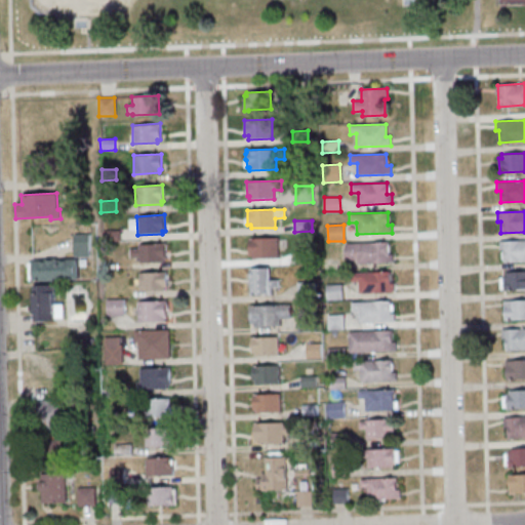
[(102,231),(119,230),(120,241),(103,241),(102,231)]
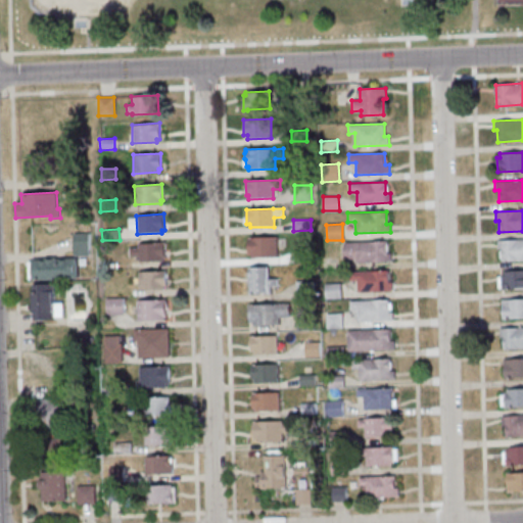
[(74,235),(74,255),(89,255),(89,234),(74,235)]
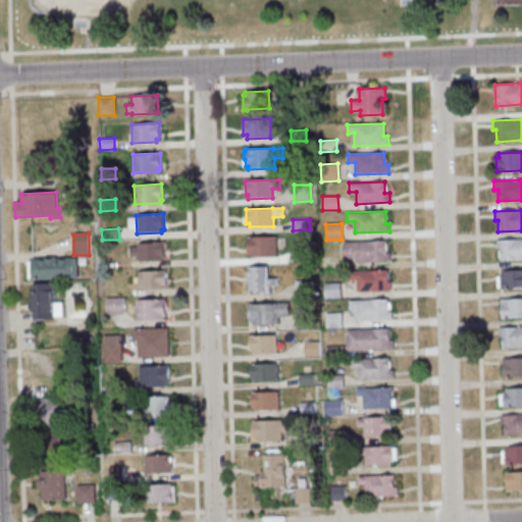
[(247,237),(276,236),(277,257),(255,258),(251,258),(250,255),(247,255),(247,237)]
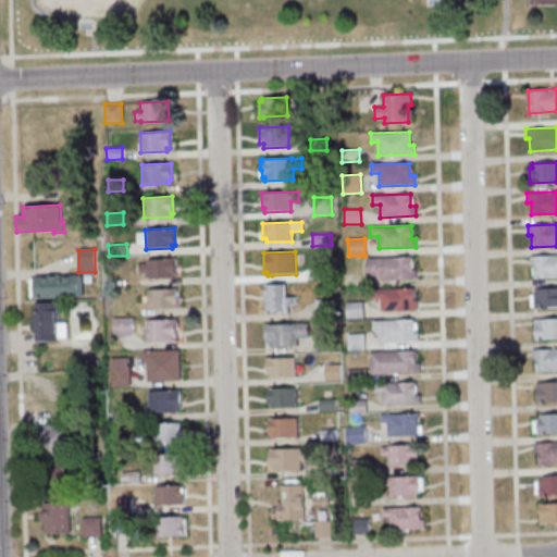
[(529,256),(556,255),(556,277),(534,279),(533,265),(530,265),(529,256)]
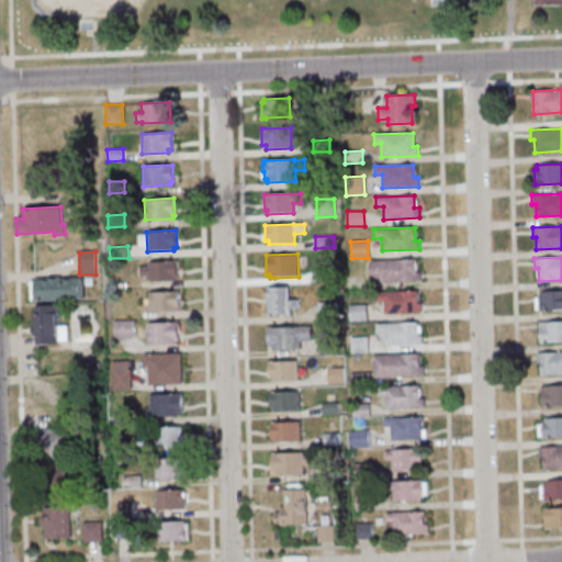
[(369,260),(415,258),(416,272),(419,272),(420,281),(382,282),(382,279),(370,279),(369,260)]
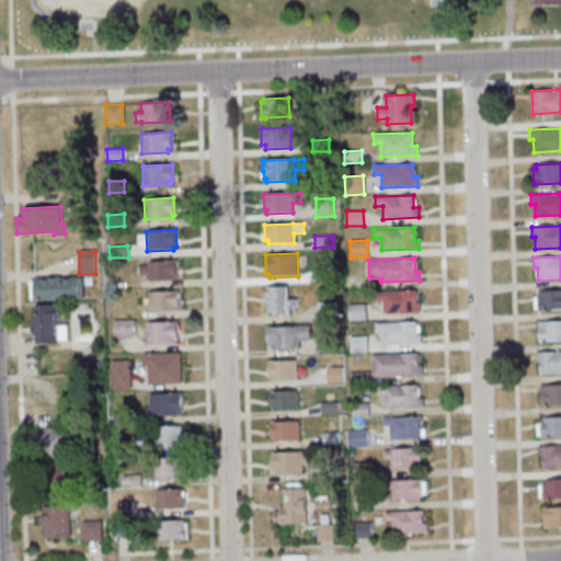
[(147,265),(147,262),(176,260),(178,276),(173,277),(174,279),(148,282),(147,276),(138,276),(138,265),(147,265)]
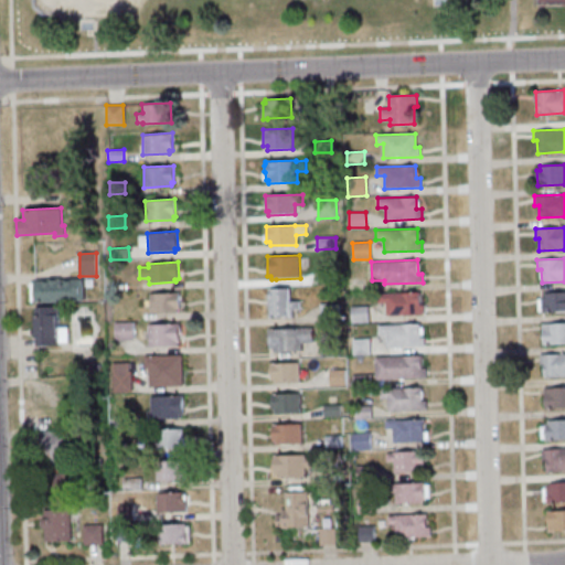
[(318,284),(337,283),(336,272),(318,272),(318,284)]
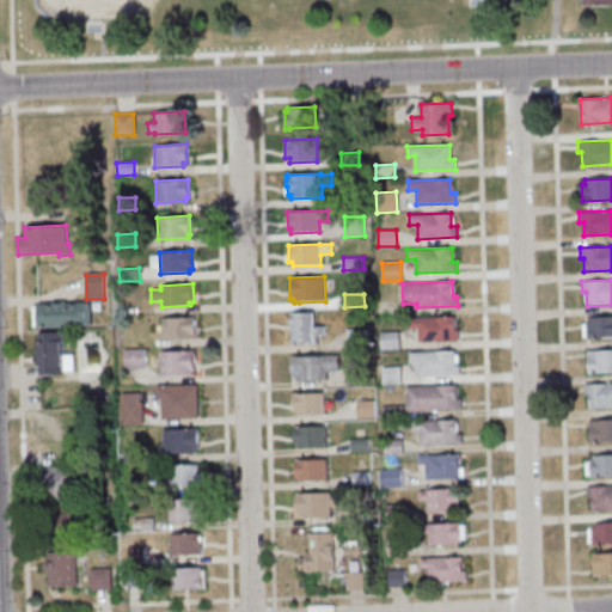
[(36,304),(51,304),(51,303),(66,301),(66,303),(90,303),(91,326),(36,328),(36,304)]
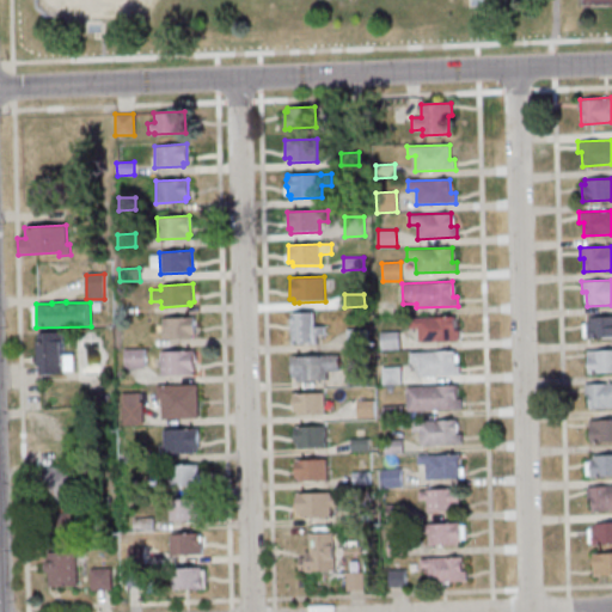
[(291,312),(313,312),(313,326),(324,325),(324,335),(317,335),(317,342),(313,342),(313,343),(291,344),(291,324),(291,312)]
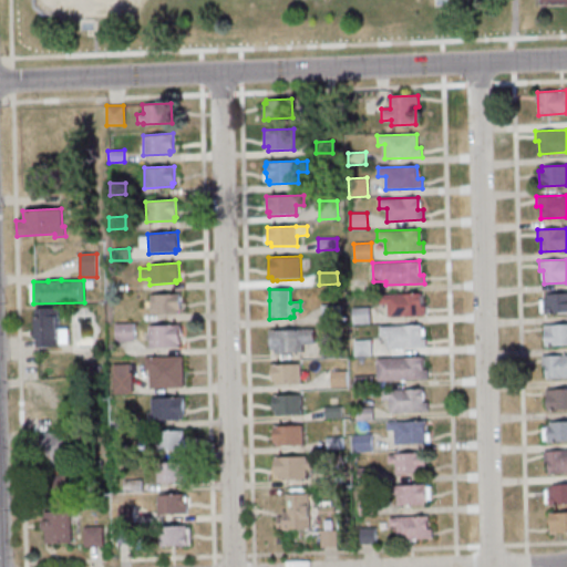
[(150,295),(179,294),(181,313),(150,316),(150,295)]
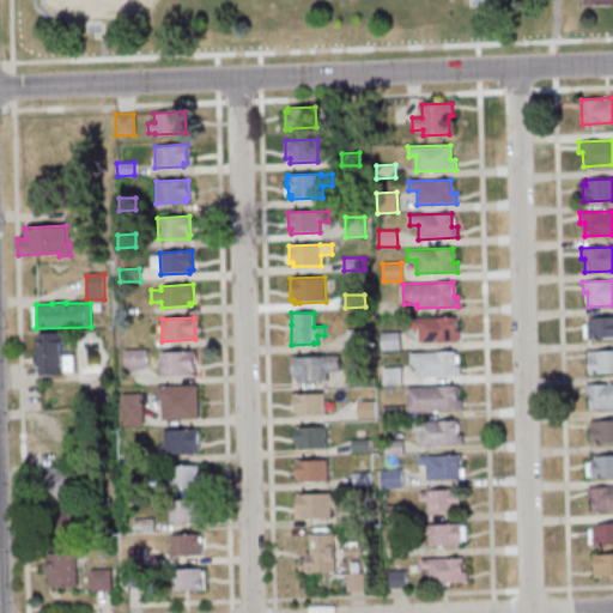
[(410,319),(410,329),(418,329),(418,343),(460,341),(460,331),(455,331),(455,317),(410,319)]
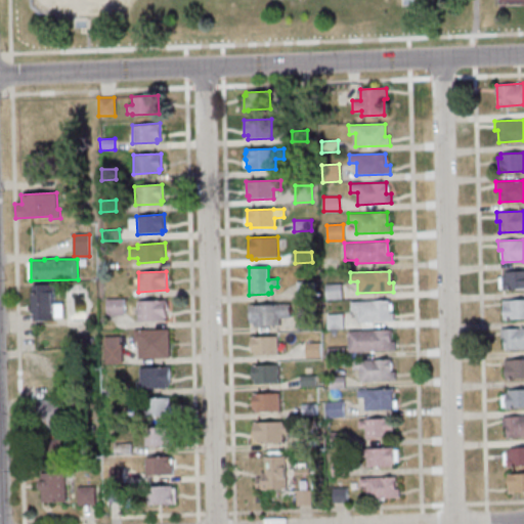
[(505,272),(523,271),(523,289),(510,289),(510,290),(503,290),(503,281),(501,281),(501,276),(505,276),(505,272)]
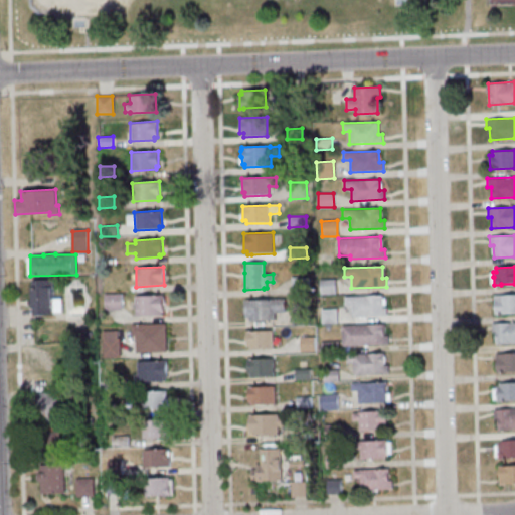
[(320,280),(320,295),(336,294),(335,279),(320,280)]
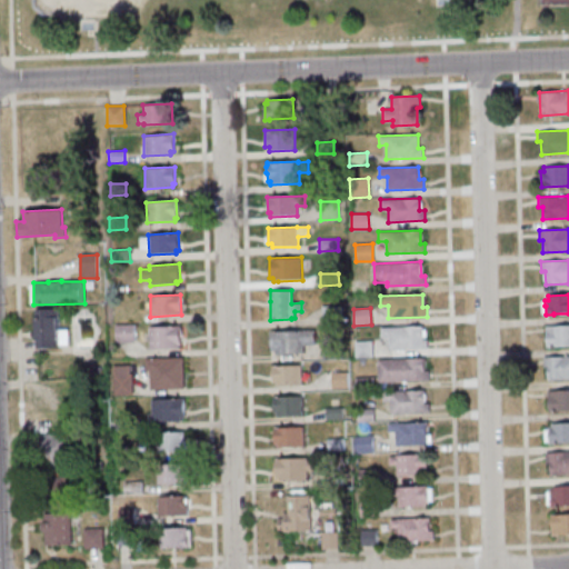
[(35,310),(58,309),(58,330),(68,329),(69,345),(59,345),(59,348),(36,348),(35,310)]
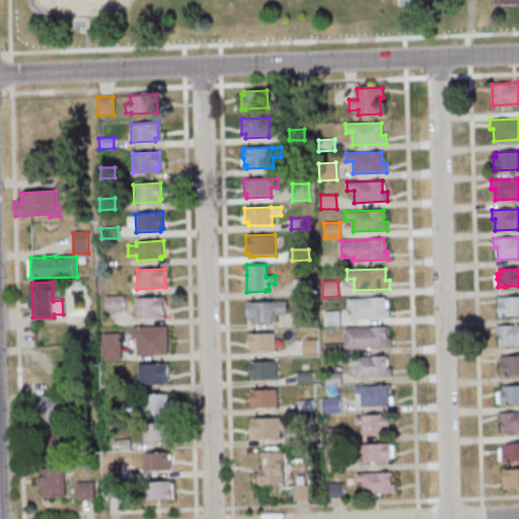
[(104,296),(122,296),(122,312),(104,312),(104,296)]
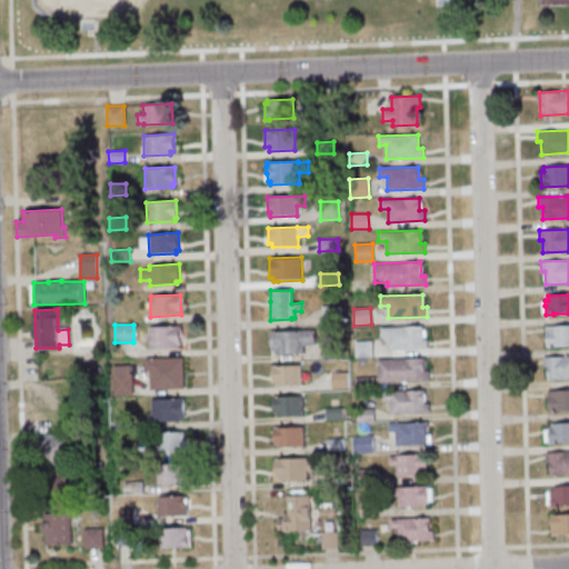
[(545,326),(568,325),(568,346),(553,347),(553,348),(546,348),(545,326)]
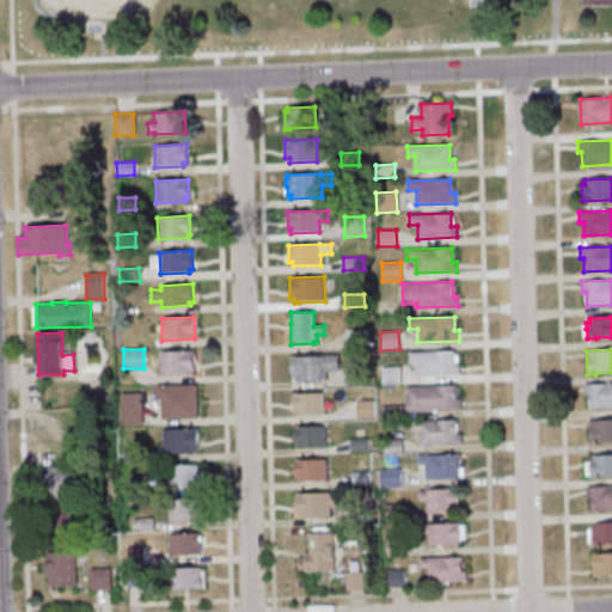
[(159,352),(194,350),(195,372),(191,372),(191,374),(160,375),(159,352)]
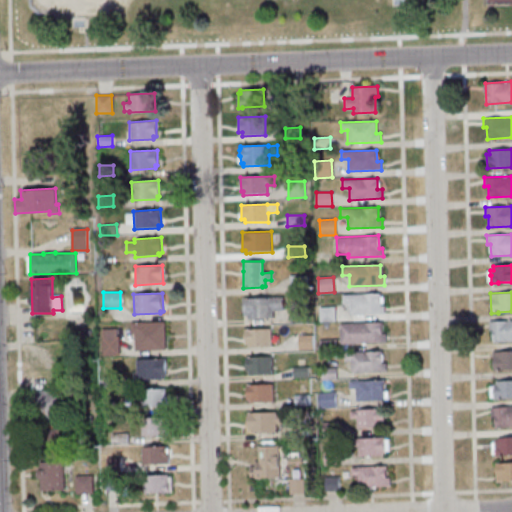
[(342,294),(342,303),(349,303),(349,315),(384,314),(384,305),(381,305),(380,293),(342,294)]
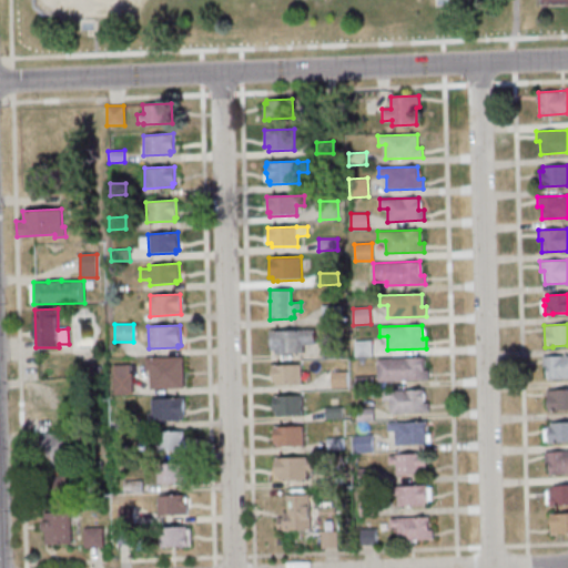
[(270,331),(314,330),(314,344),(303,344),(303,352),(274,353),(274,351),(271,351),(270,331)]
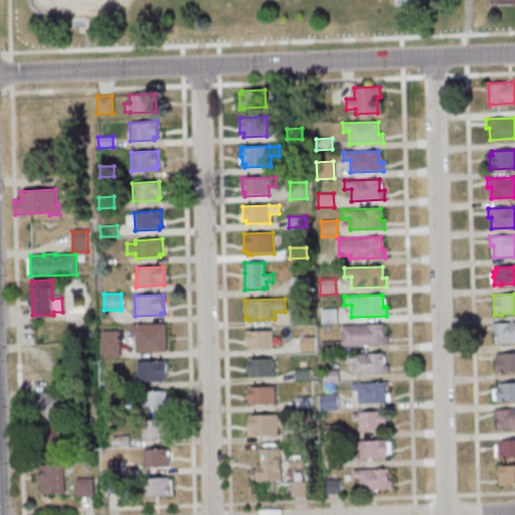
[(291,308),(292,325),(309,325),(309,308),(291,308)]
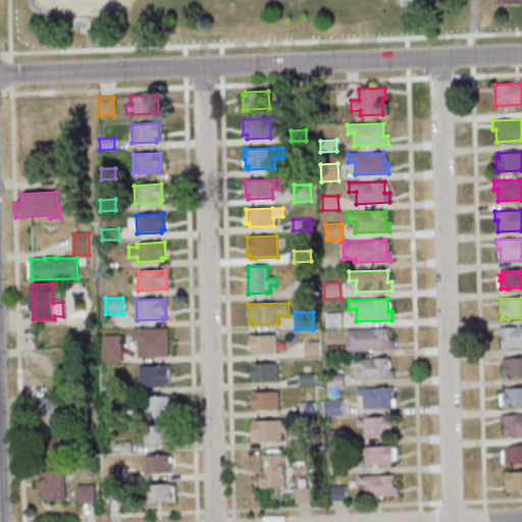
[(341,312),(342,327),(325,328),(325,313),(341,312)]
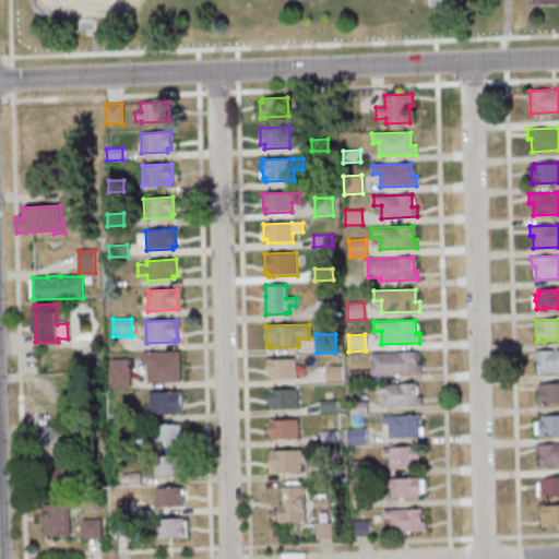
[(142,352),(179,351),(180,382),(147,383),(146,365),(142,365),(142,352)]
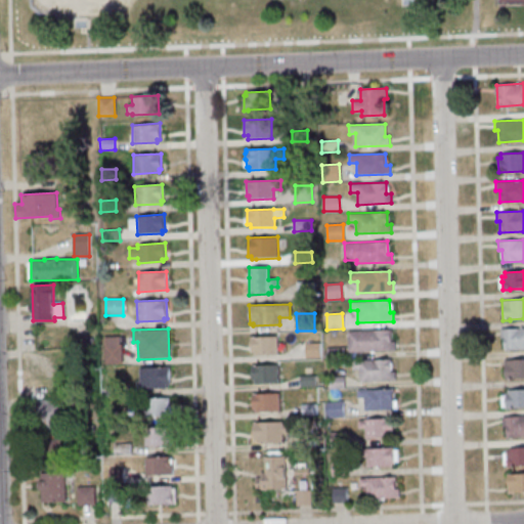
[(499,330),(523,329),(523,349),(504,350),(504,338),(499,338),(499,330)]
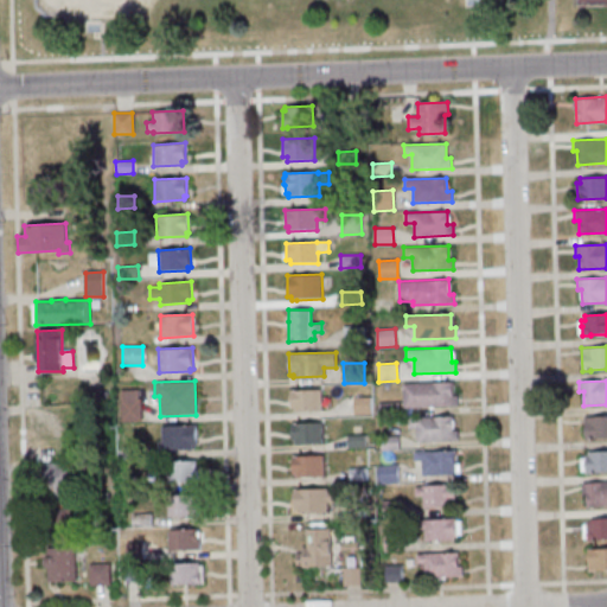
[(402,383),(403,408),(457,407),(457,395),(453,396),(452,382),(402,383)]
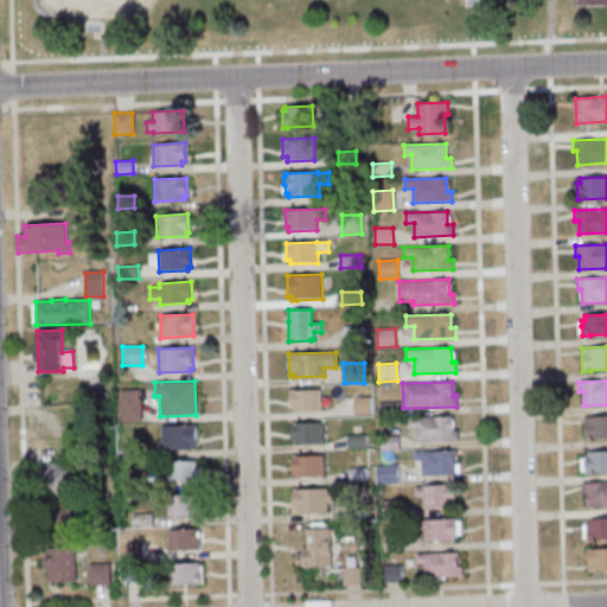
[(138,389),(138,398),(141,398),(141,420),(121,421),(120,390),(138,389)]
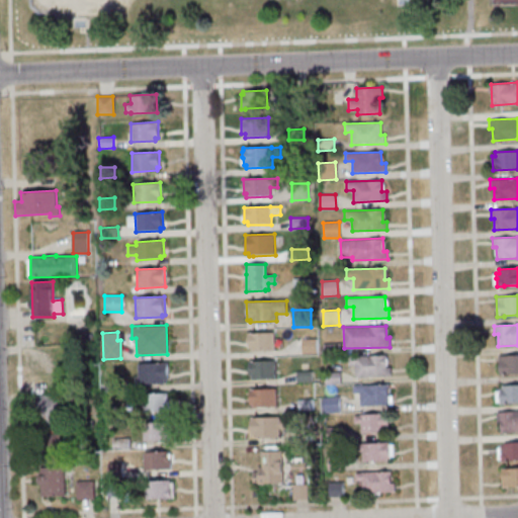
[(250,332),(250,347),(253,347),(253,350),(277,349),(276,332),(250,332)]
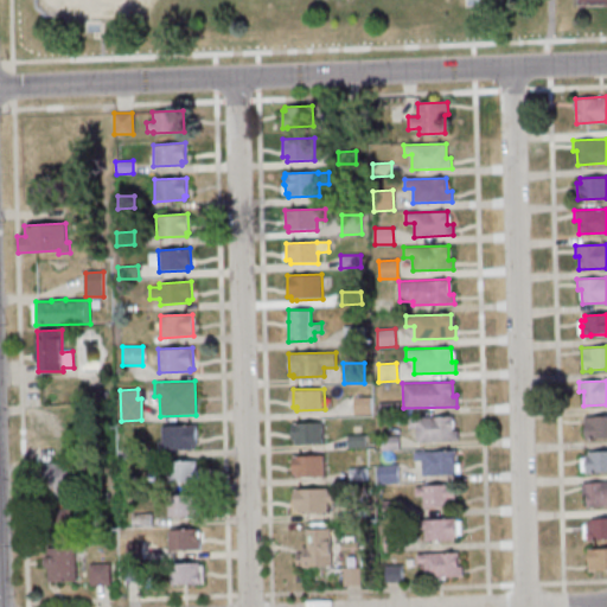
[(353,397),(353,415),(371,415),(370,397),(353,397)]
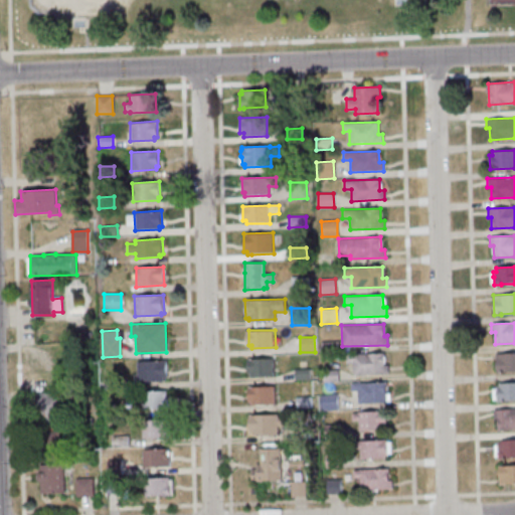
[(338,341),(338,352),(321,352),(321,342),(338,341)]
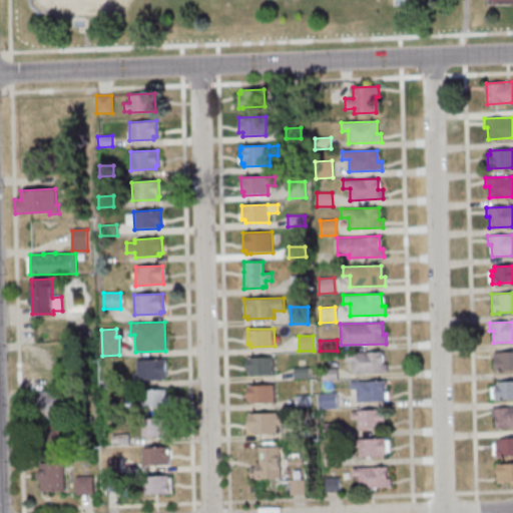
[(20,350),(43,349),(43,367),(21,368),(20,350)]
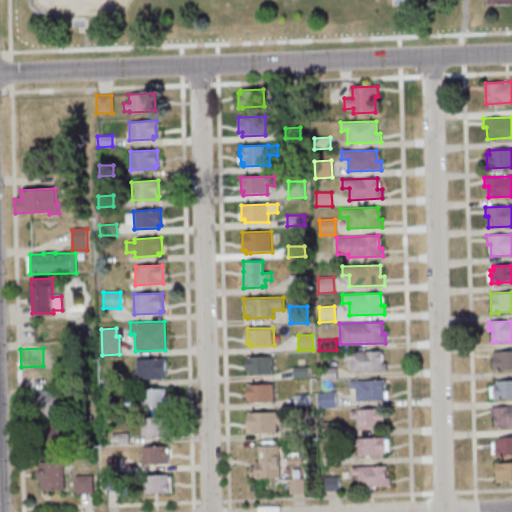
[(344,353),(381,351),(382,363),(386,363),(386,371),(351,372),(351,360),(344,360),(344,353)]
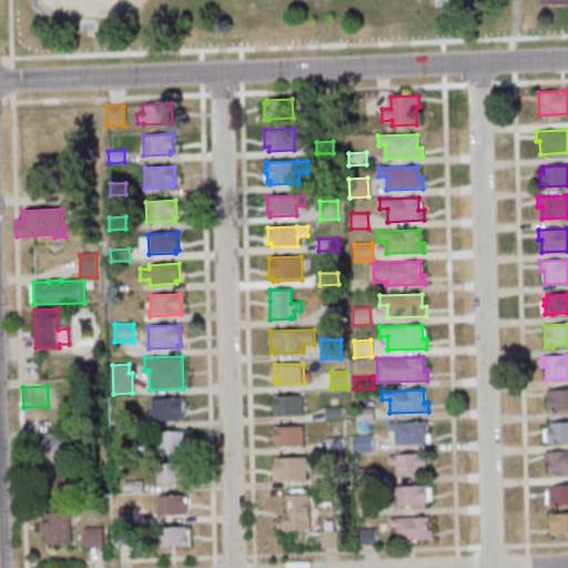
[(546,391),(567,389),(567,411),(547,411),(546,391)]
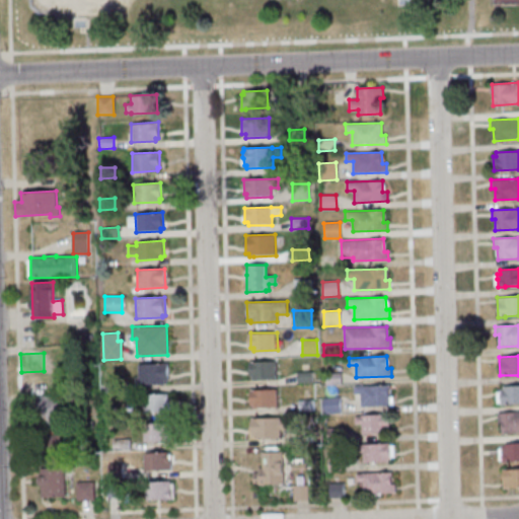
[(276,361),(276,379),(251,380),(251,377),(249,377),(248,362),(276,361)]
